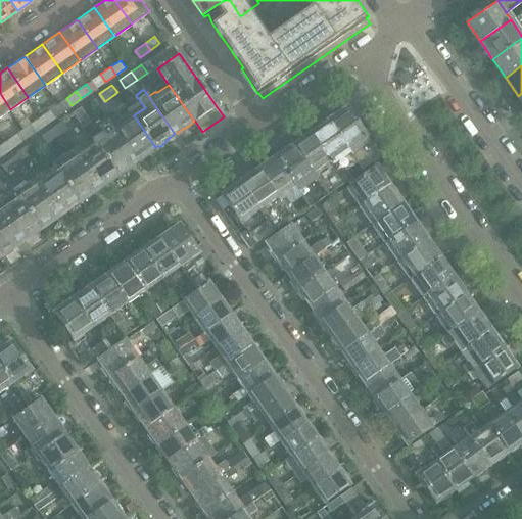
[(0,93),(0,115),(10,109),(0,93)]
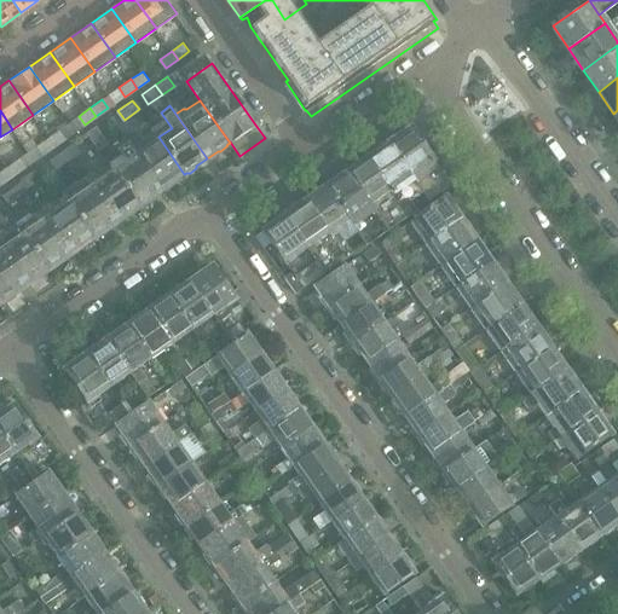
[(98,125),(87,132),(99,148),(109,140),(98,125)]
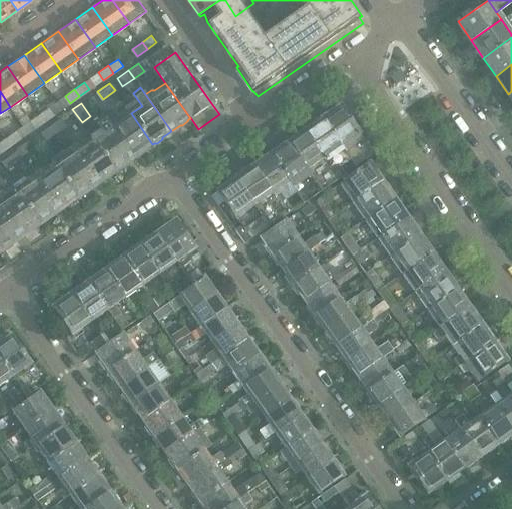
[(328,110),(329,112),(322,116),(349,155),(349,156),(356,165),(368,156),(369,155),(369,154),(370,153),(371,151),(371,150),(371,148),(370,147),(369,145),(340,104),(338,105),(337,103),(328,110)]
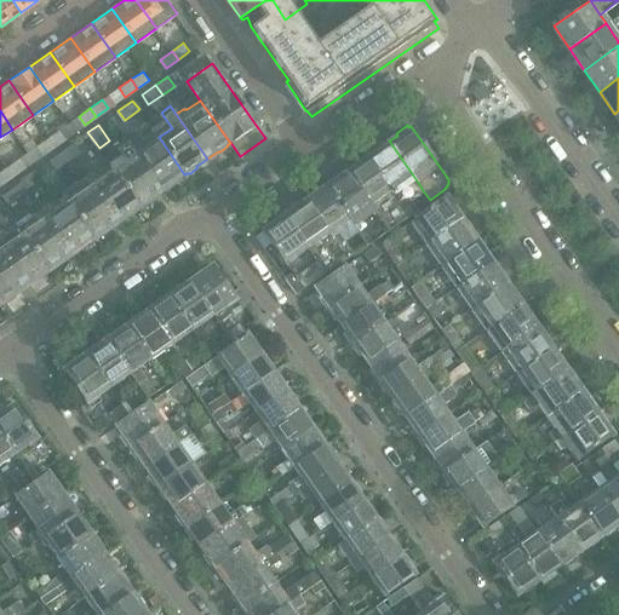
[(61,128),(49,137),(56,145),(67,137),(61,128)]
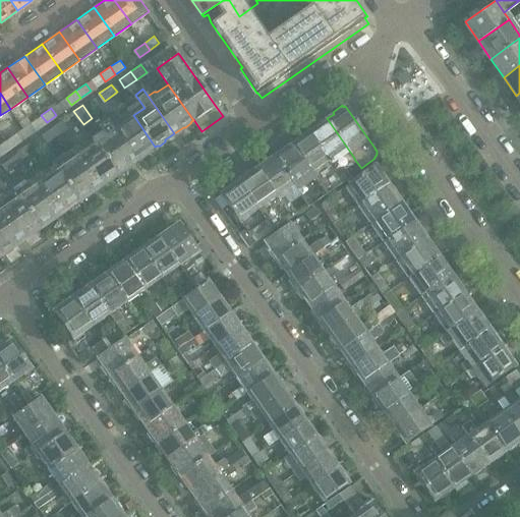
[(113,110),(105,115),(136,160),(145,154),(148,154),(153,150),(154,148),(155,147),(133,115),(122,123),(113,110)]
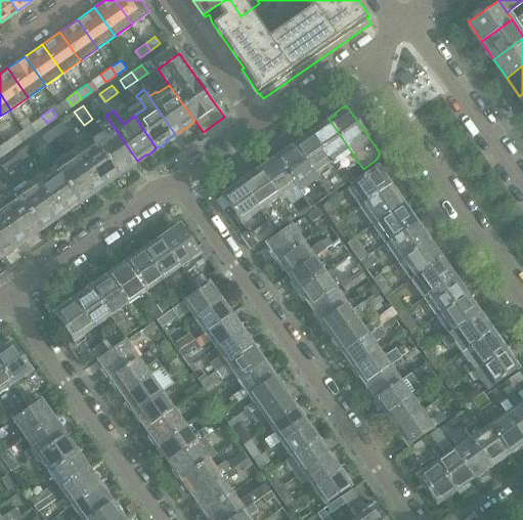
[(41,116),(32,123),(37,130),(47,123),(41,116)]
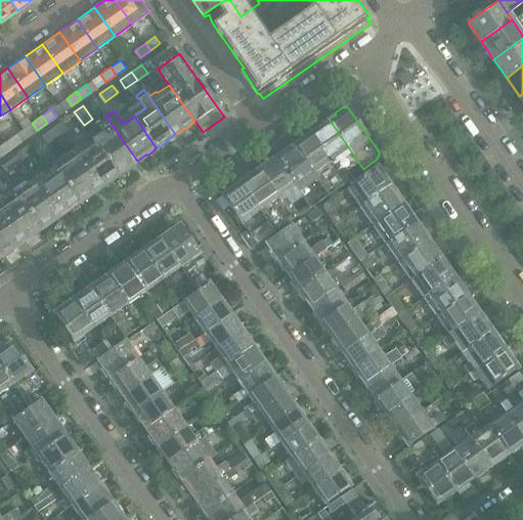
[(105,116),(97,122),(106,135),(96,142),(118,174),(120,173),(122,173),(127,169),(128,167),(137,161),(105,116)]
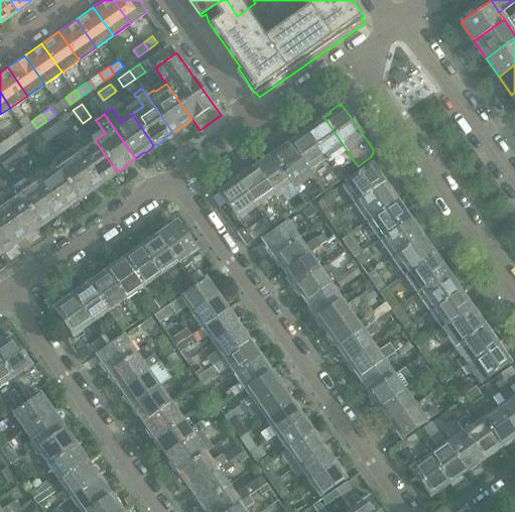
[(311,123),(312,125),(306,129),(341,177),(348,172),(341,163),(351,157),(351,156),(324,117),(323,118),(322,116),(311,123)]
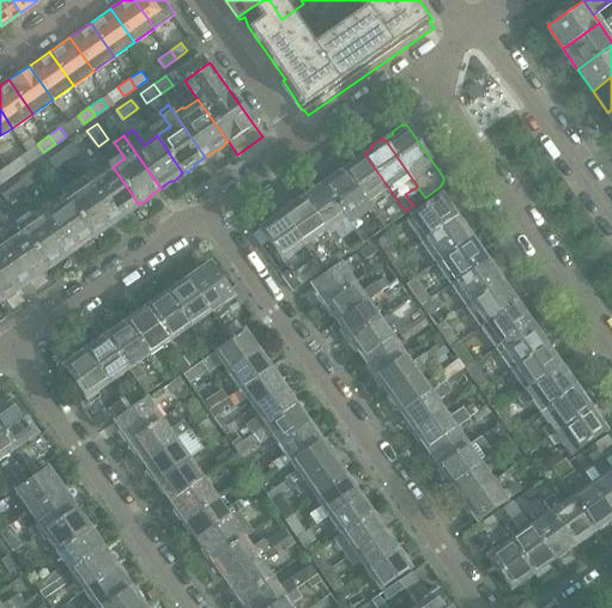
[(73,140),(65,146),(70,154),(78,149),(73,140)]
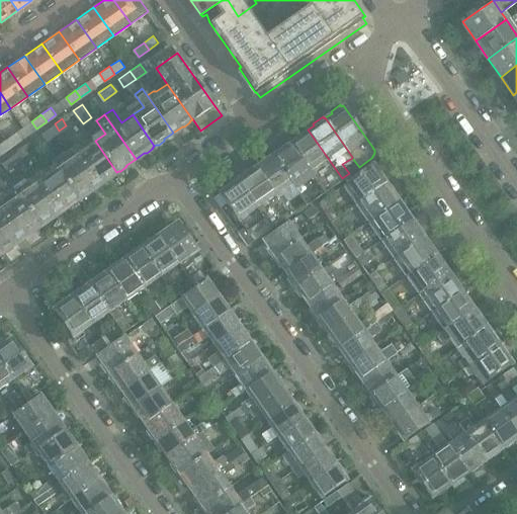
[(55,123),(41,133),(47,139),(59,131),(55,123)]
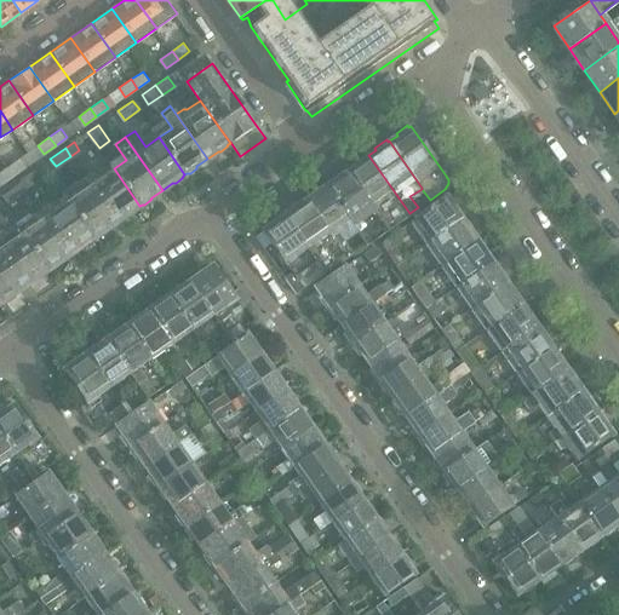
[(349,168),(348,170),(389,228),(410,213),(368,155),(361,160),(360,159),(348,167),(349,168)]
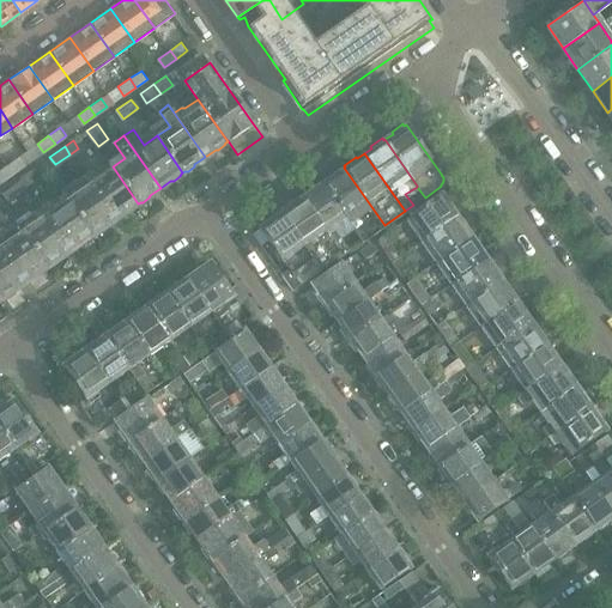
[(19,156),(8,164),(14,172),(25,164),(19,156)]
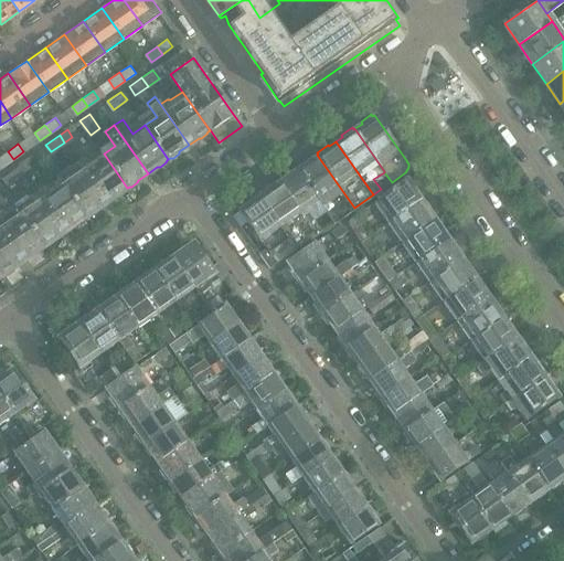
[(127,188),(104,154),(92,162),(82,148),(73,154),(106,202),(116,196),(118,196),(124,191),(125,189),(127,188)]
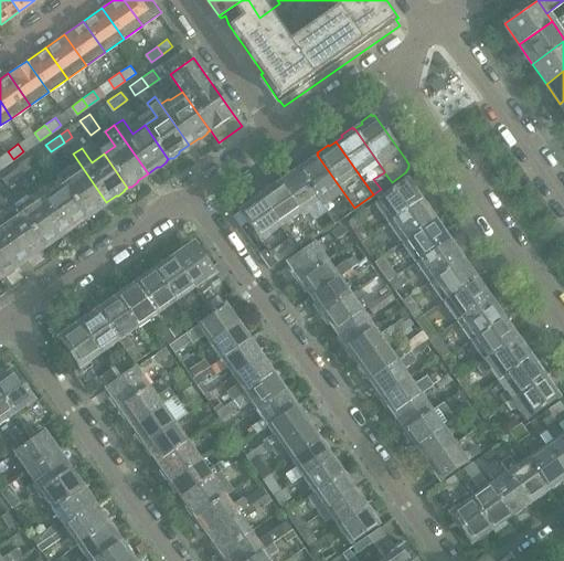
[(8,151),(0,156),(0,163),(2,167),(13,159),(8,151)]
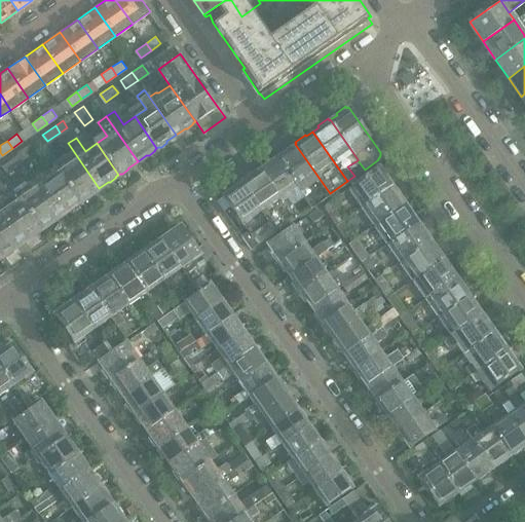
[(69,162),(59,170),(80,201),(81,200),(84,200),(89,196),(90,194),(99,188),(68,143),(60,149),(69,162)]
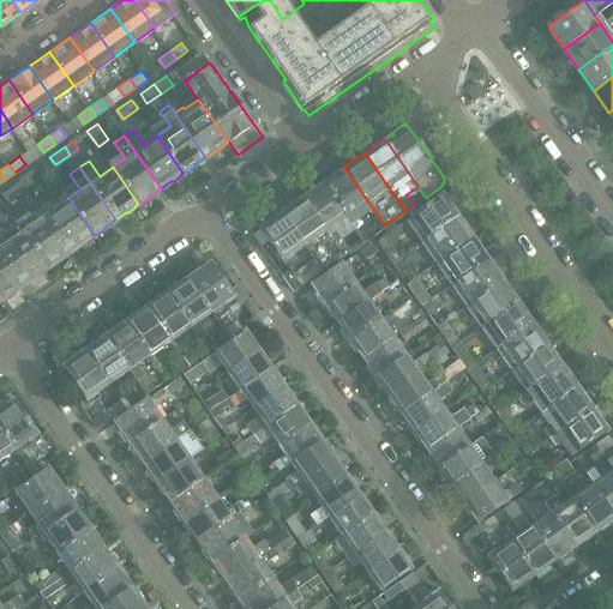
[(331,178),(324,182),(364,240),(385,225),(344,168),(343,169),(341,167),(330,175),(331,178)]
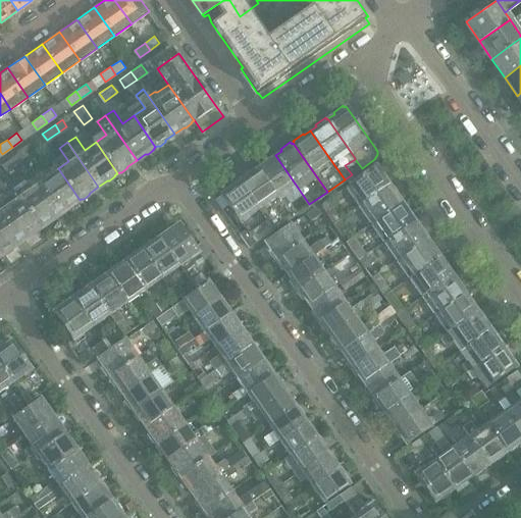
[(23,146),(17,151),(22,158),(29,154),(23,146)]
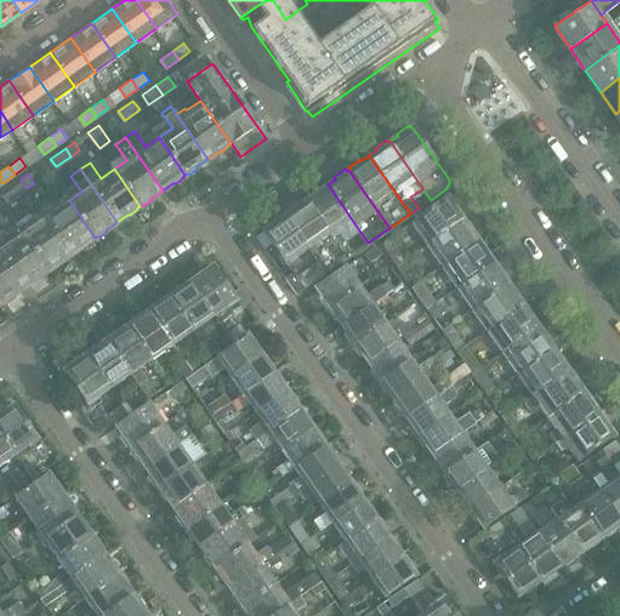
[(17,182),(3,193),(9,201),(24,192),(17,182)]
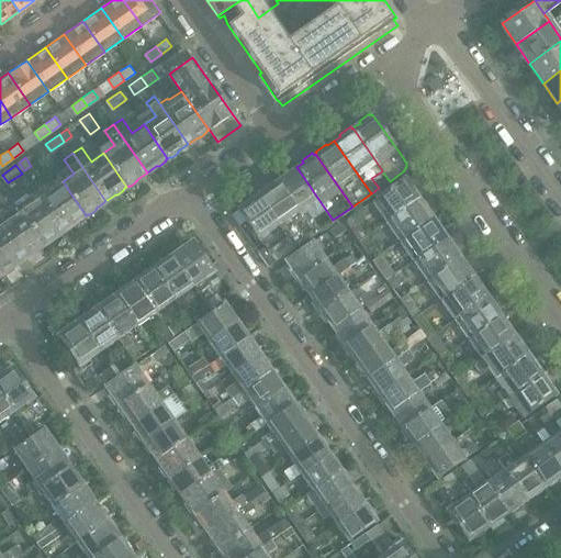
[(333,220),(296,167),(294,168),(293,166),(283,174),(284,176),(277,180),(313,234),(333,220)]
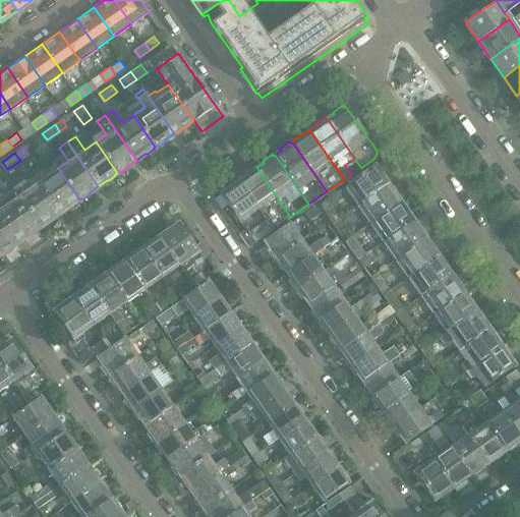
[(37,163),(30,168),(60,213),(69,207),(71,207),(76,203),(77,200),(79,199),(58,168),(47,176),(37,163)]
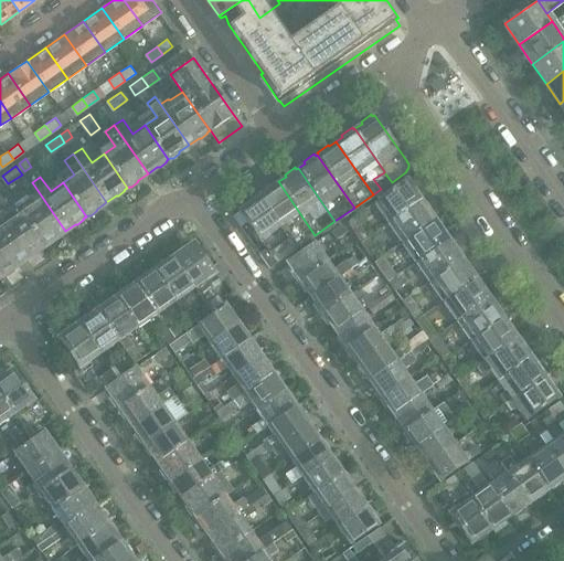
[(407,178),(374,201),(389,221),(422,198),(415,190),(416,187),(412,181),(410,180),(407,178)]
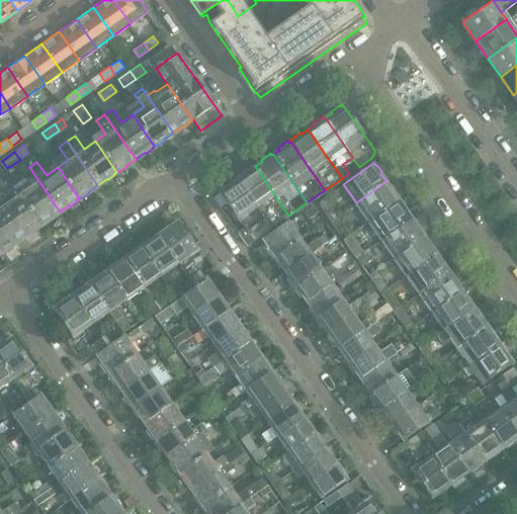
[(238,176),(239,177),(238,178),(272,228),(288,216),(255,166),(249,170),(248,169),(238,176)]
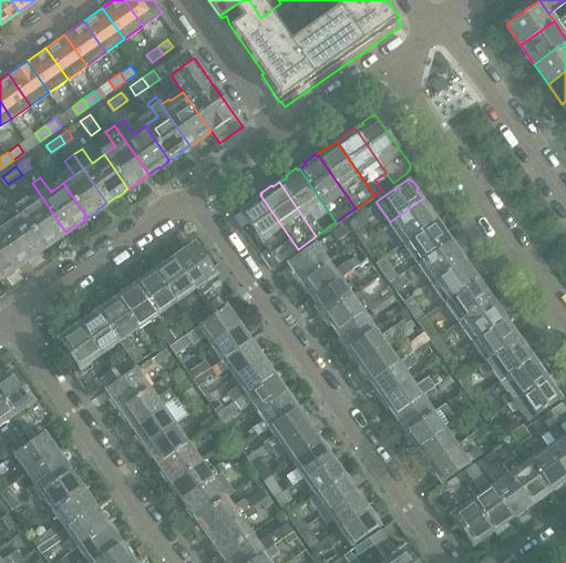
[(32,183),(23,190),(33,204),(21,213),(44,246),(47,245),(50,245),(55,241),(55,238),(65,232),(32,183)]
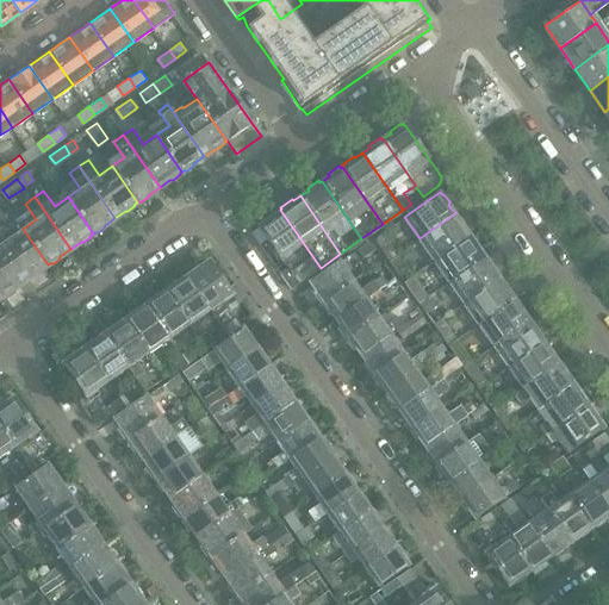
[(260,222),(261,223),(259,224),(287,266),(280,270),(292,287),(321,268),(280,210),(273,214),(272,213),(260,222)]
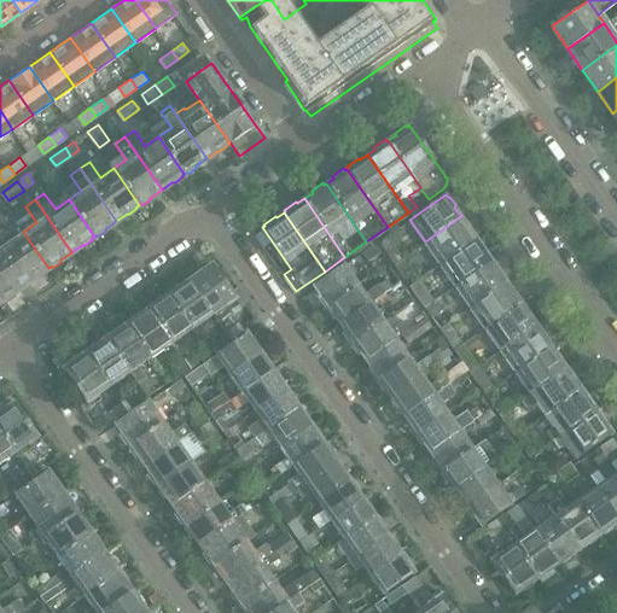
[(476,238),(475,235),(475,232),(471,226),(467,226),(461,216),(425,241),(441,263),(476,238)]
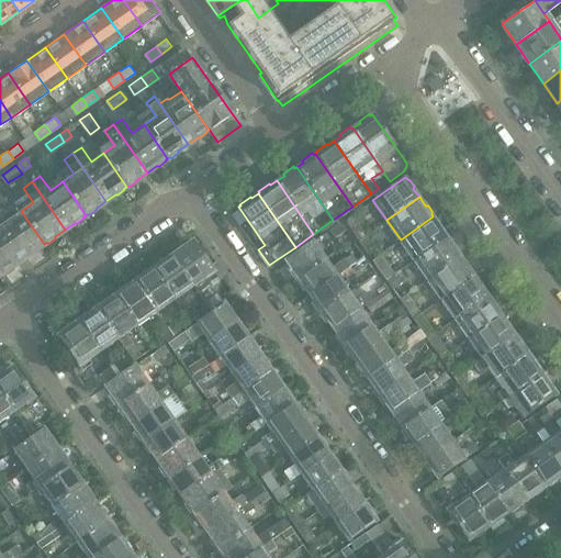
[(0,207),(0,225),(23,258),(32,252),(35,252),(41,248),(42,246),(44,244),(21,211),(9,219),(0,207)]
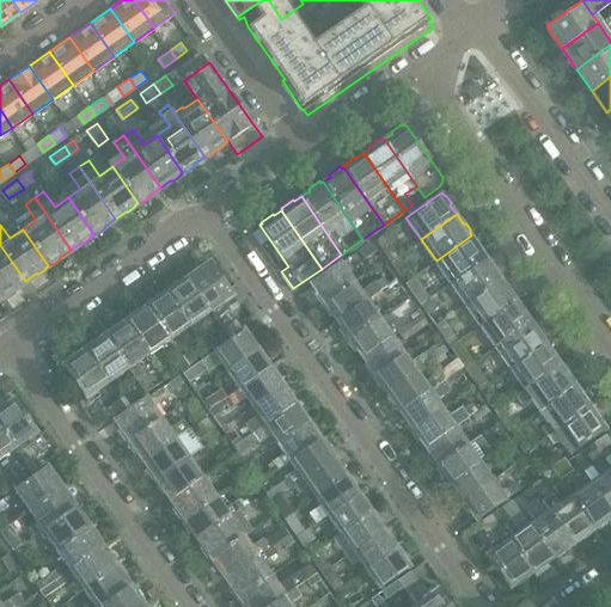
[(393,237),(389,230),(388,228),(378,235),(377,240),(382,246),(393,237)]
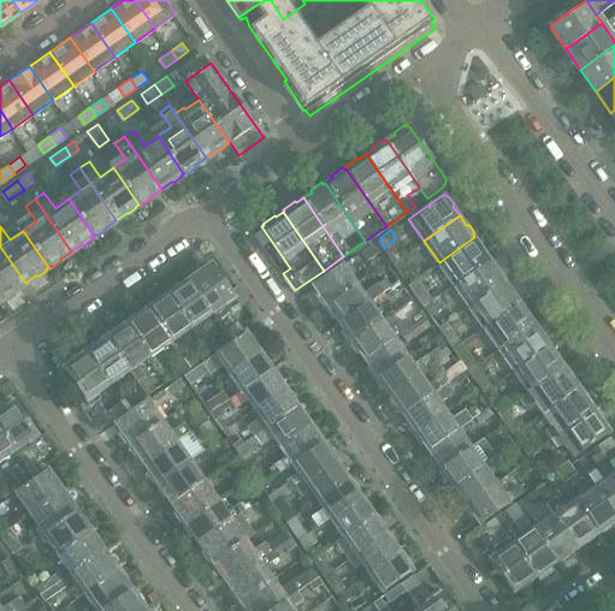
[(474,237),(439,262),(454,283),(489,259),(483,249),(484,245),(479,239),(475,239),(474,237)]
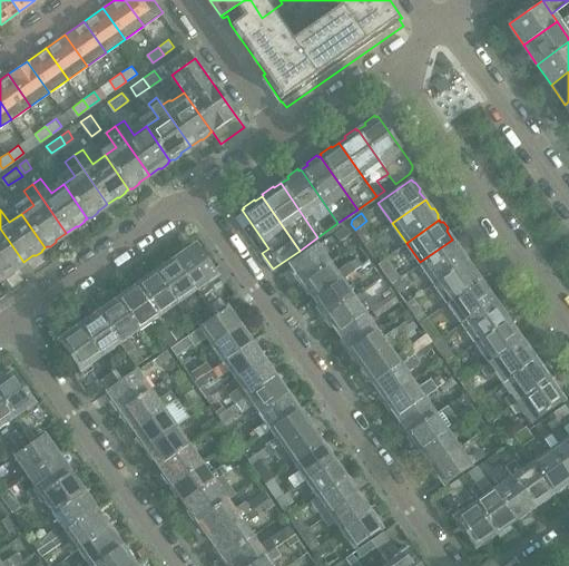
[(341,227),(335,232),(342,242),(353,234),(349,227),(341,227)]
